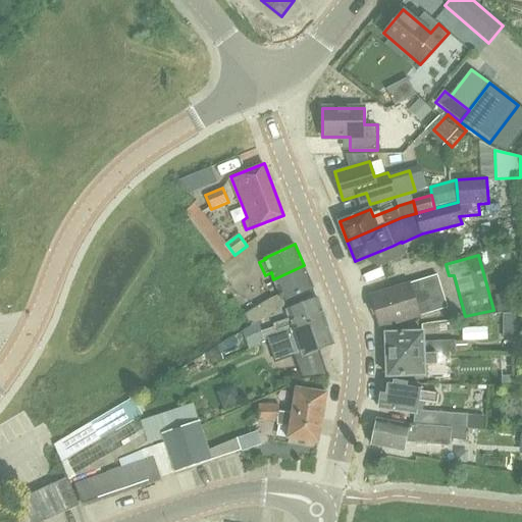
[(282,299),(314,286),(304,265),(273,279),(280,294),(282,299)]
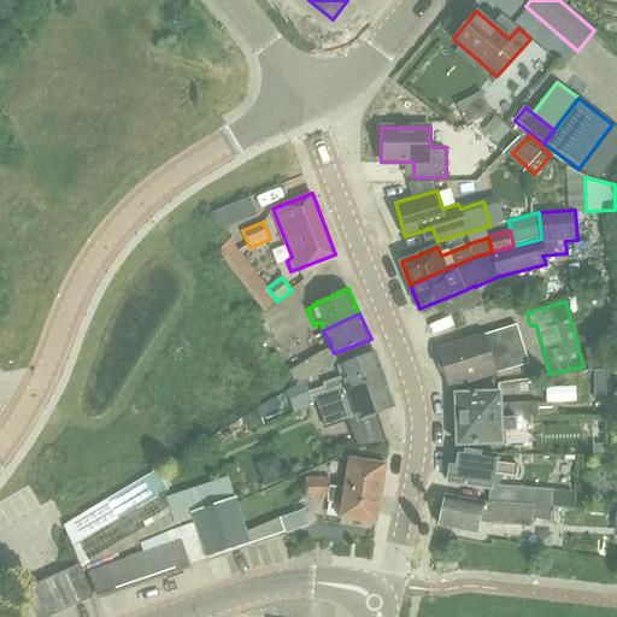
[(450,388),(529,363),(517,324),(436,350),(450,388)]
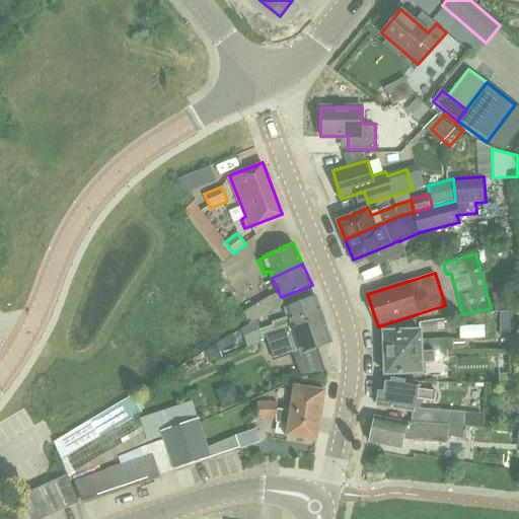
[(250,323),(284,303),(281,297),(279,292),(242,312),(250,323)]
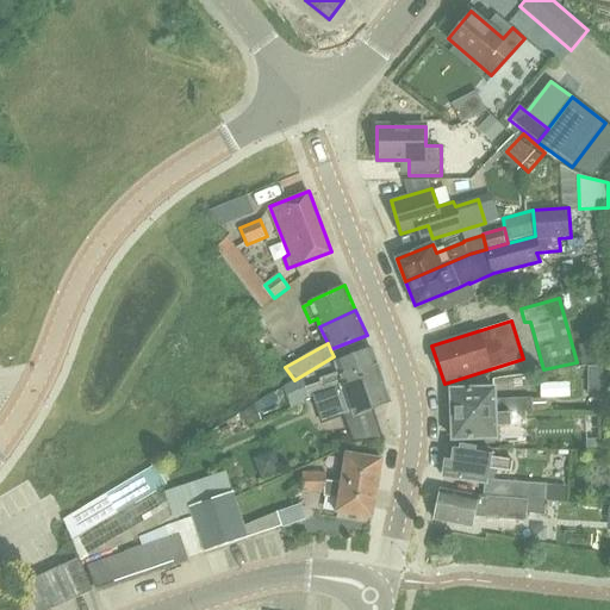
[(313,394),(342,385),(380,371),(372,349),(336,361),(340,372),(321,378),(322,381),(305,386),(309,397),(313,396),(313,394)]
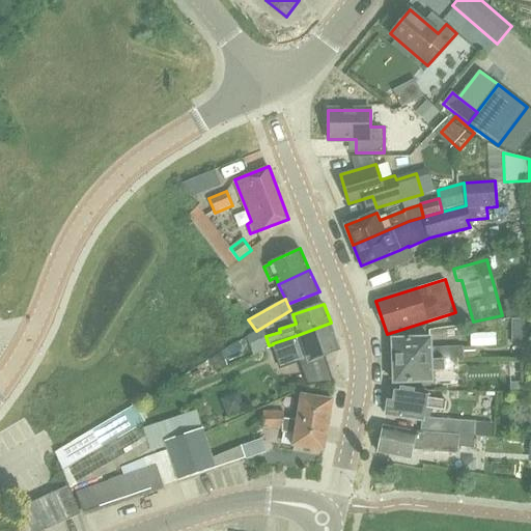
[(525,333),(525,319),(511,319),(511,333),(525,333)]
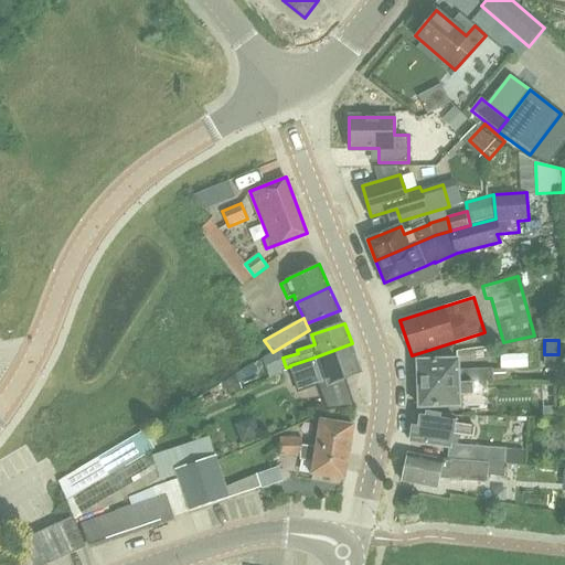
[(318,383),(344,377),(362,372),(352,343),(317,356),(290,365),(290,366),(299,390),(318,383)]
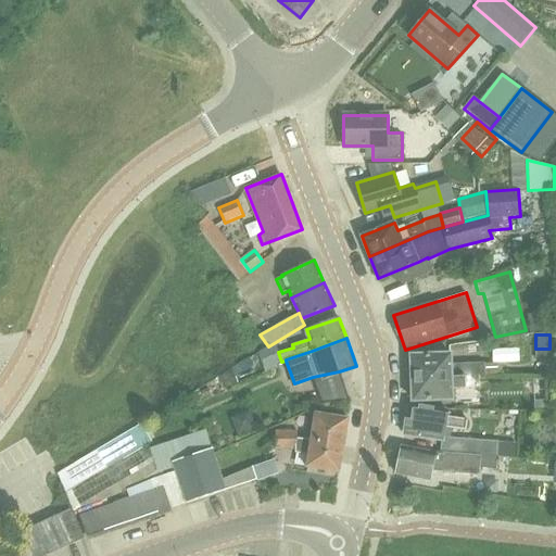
[(411,355),(412,378),(484,376),(483,363),(450,364),(450,354),(411,355)]
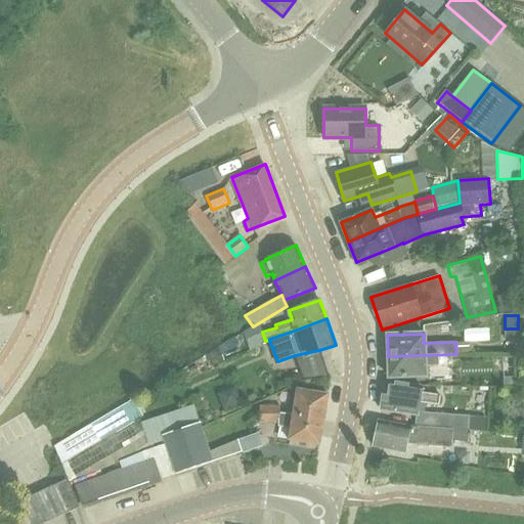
[(425,366),(456,365),(456,354),(388,356),(389,377),(426,376),(425,366)]
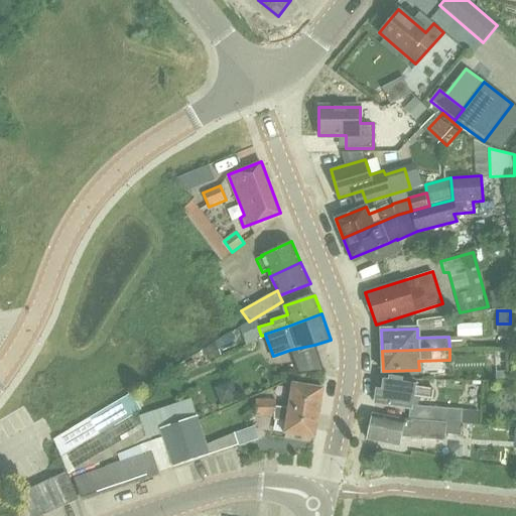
[(408,417),(428,420),(477,424),(478,411),(462,410),(462,409),(411,405),(412,397),(432,400),(433,388),(414,386),(414,380),(379,375),(378,386),(377,385),(374,403),(409,408),(408,417)]
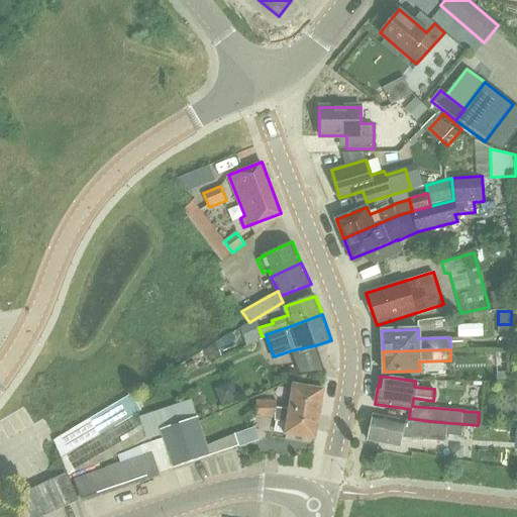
[(293,384),(289,408),(320,414),(324,389),(293,384)]
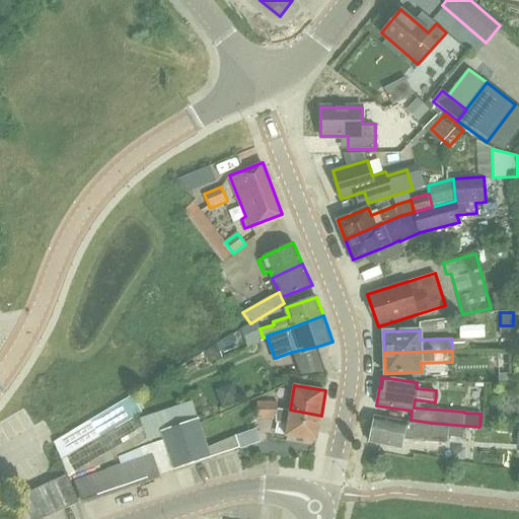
[(132,394),(53,442),(61,458),(142,411),(132,394)]
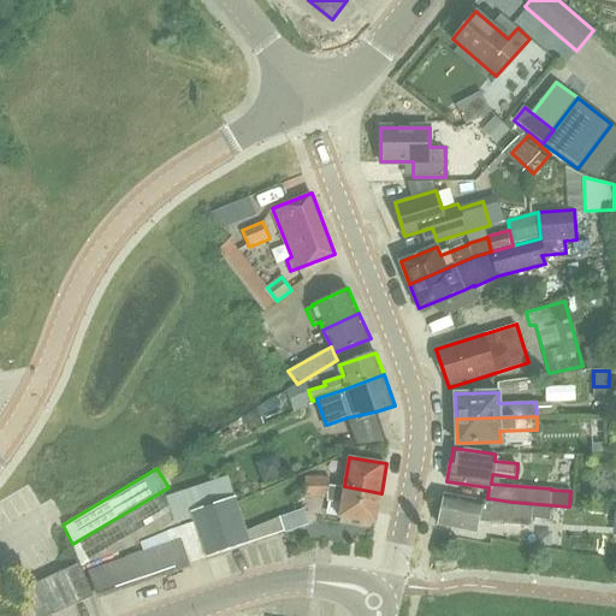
[(229,475),(181,491),(187,513),(191,511),(235,496),(229,475)]
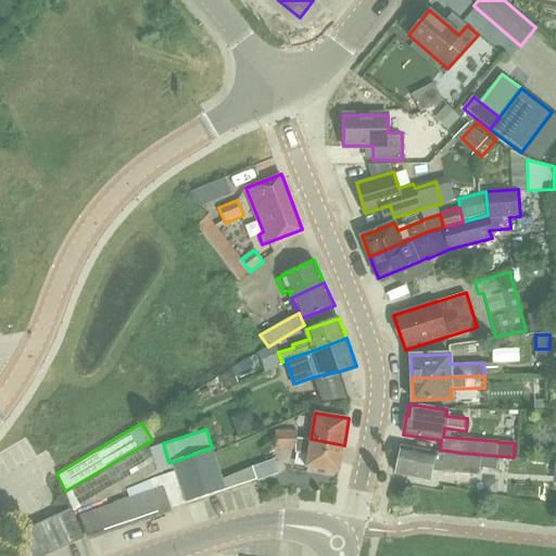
[(277,430),(276,439),(298,439),(298,430),(277,430)]
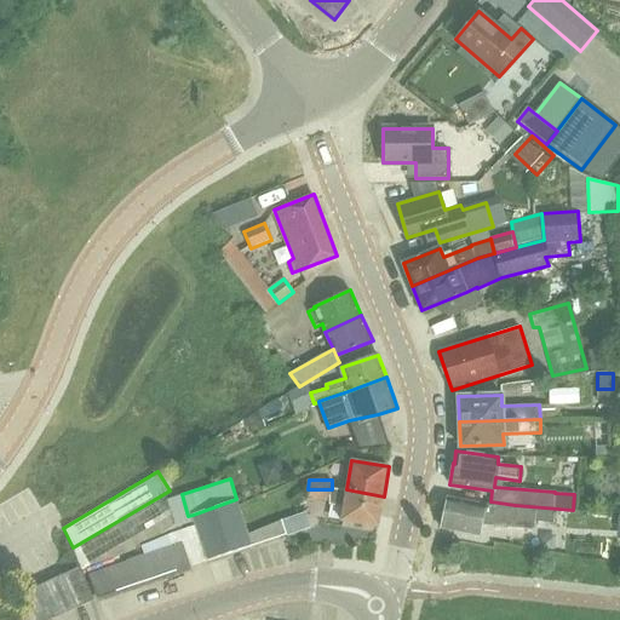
[(308,489),(308,499),(329,499),(331,499),(332,489),(308,489)]
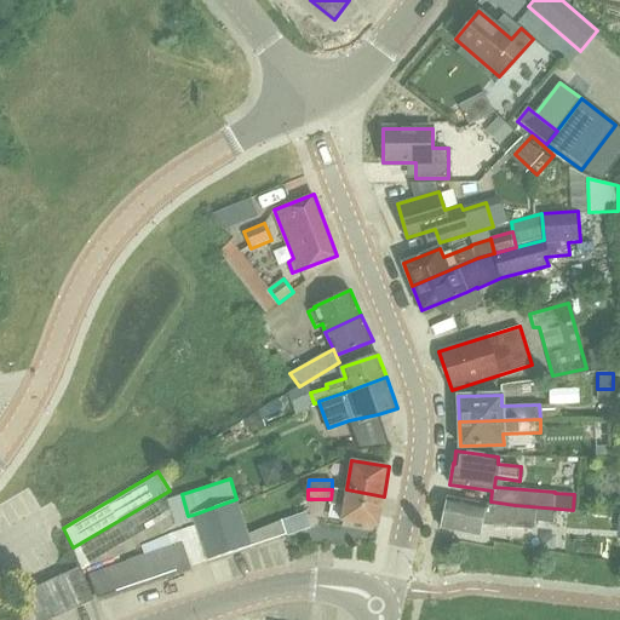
[(329,499),(329,504),(344,506),(342,521),(378,527),(384,497),(346,489),(332,489),(331,499),(329,499)]
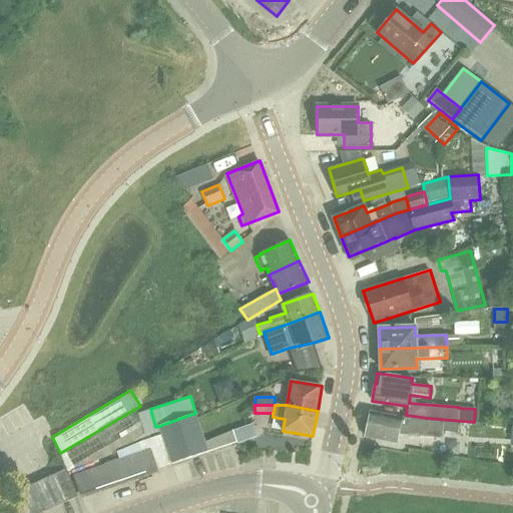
[(457,432),(458,421),(426,418),(406,415),(406,416),(402,416),(402,418),(370,411),(365,437),(397,443),(399,434),(442,438),(443,431),(457,432)]
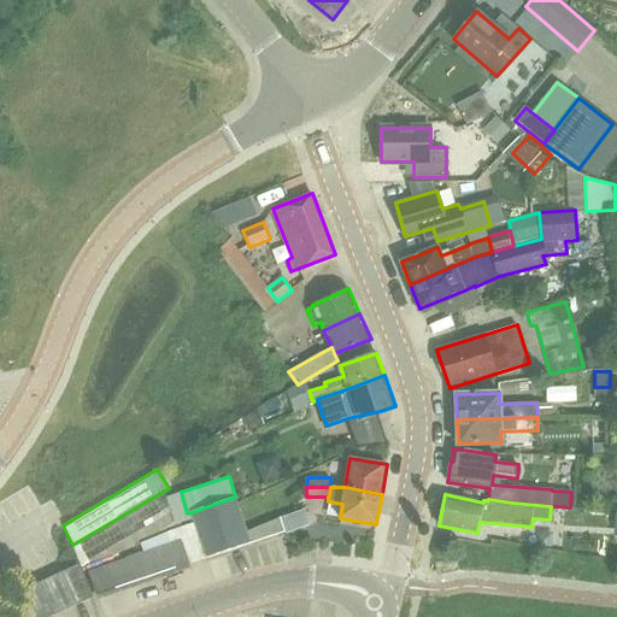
[(88,570),(97,595),(191,563),(189,562),(206,556),(207,558),(251,542),(235,497),(192,512),(195,522),(129,547),(131,554),(88,570)]
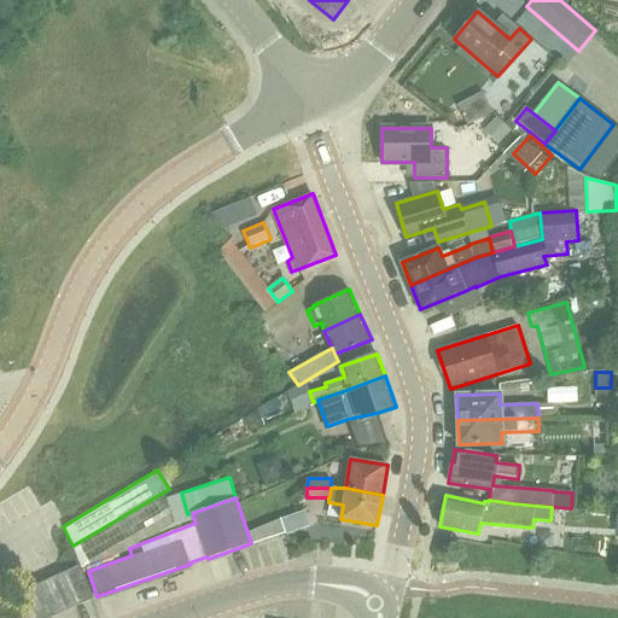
[(248,532),(251,543),(285,532),(280,518),(248,532)]
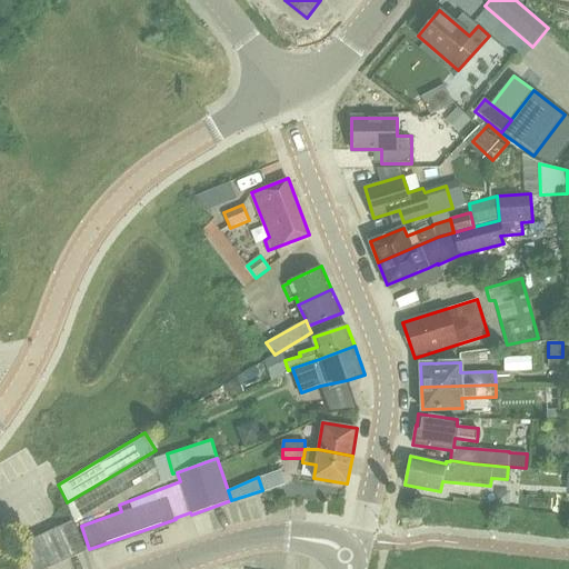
[(72,521),(13,548),(23,568),(42,568),(86,549),(72,521)]
